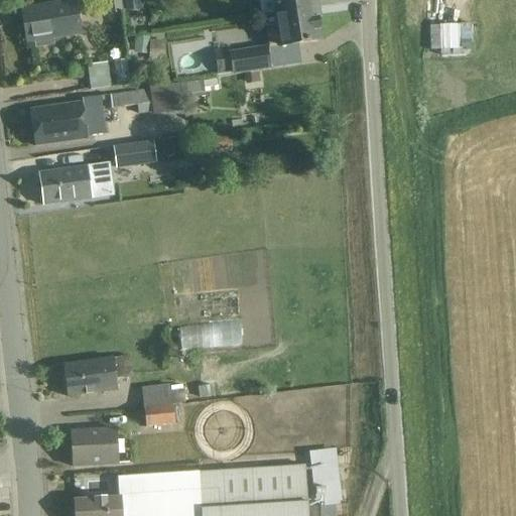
[(26,42),(34,41),(35,47),(53,44),(52,38),(81,33),(76,0),(21,9),(26,42)]
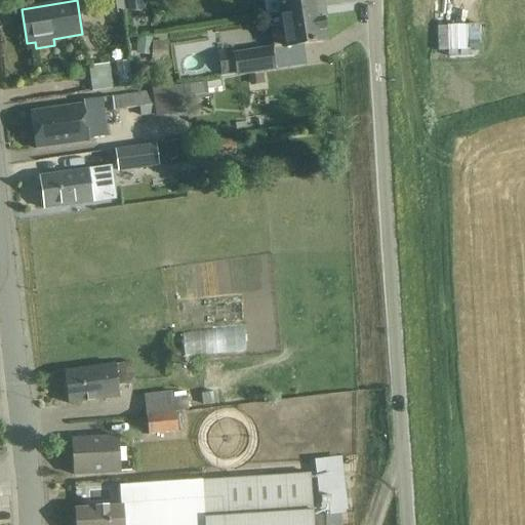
[(122,0),(107,0),(110,13),(125,11),(122,0)]
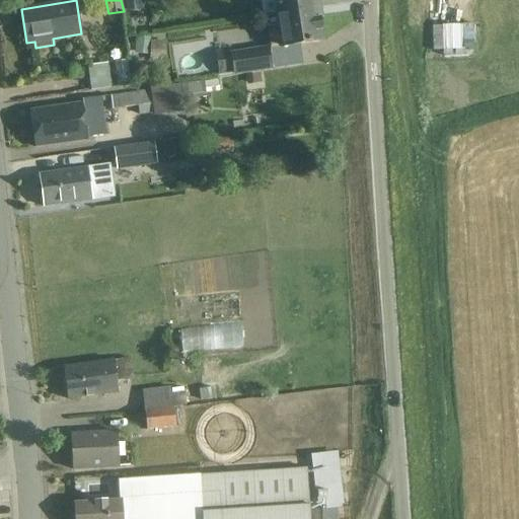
[(141,8),(139,0),(124,0),(126,10),(141,8)]
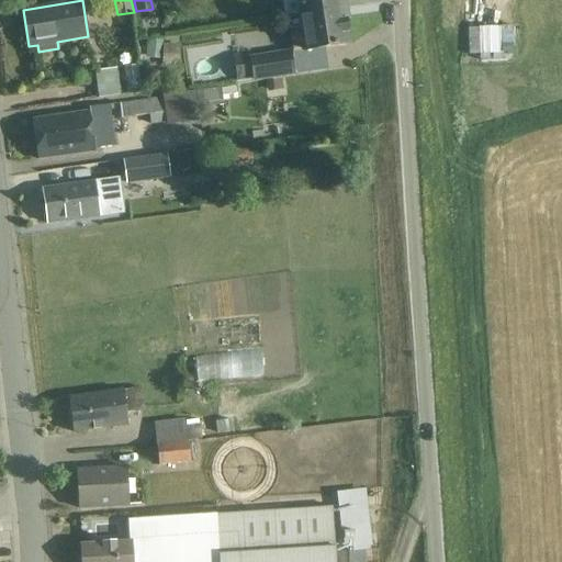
[(296,0),(300,15),(343,9),(340,0),(296,0)]
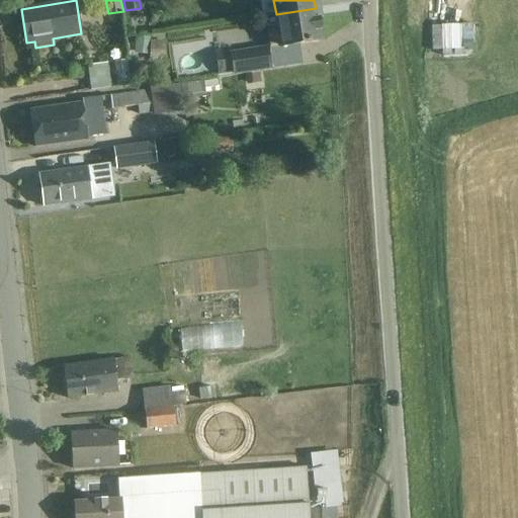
[(316,8),(276,14),(281,47),(321,40),(316,8)]
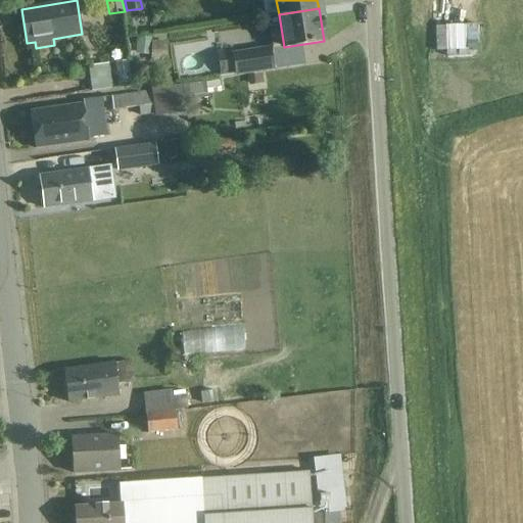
[(137,38),(136,54),(151,55),(151,61),(167,62),(168,39),(137,38)]
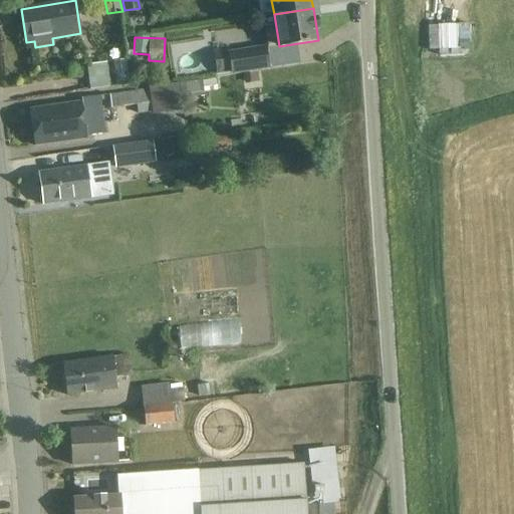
[(265,46),(218,53),(221,73),(268,66),(265,46)]
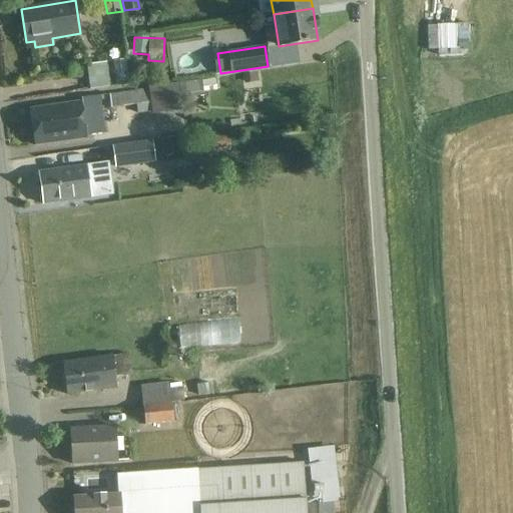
[(108,62),(88,62),(89,87),(109,87),(108,62)]
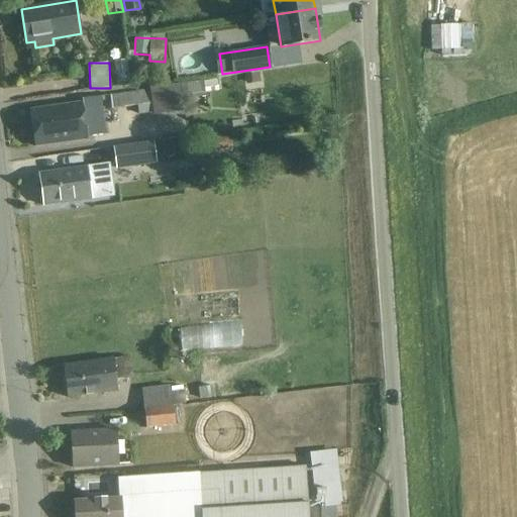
[(261,83),(260,73),(244,75),(245,85),(261,83)]
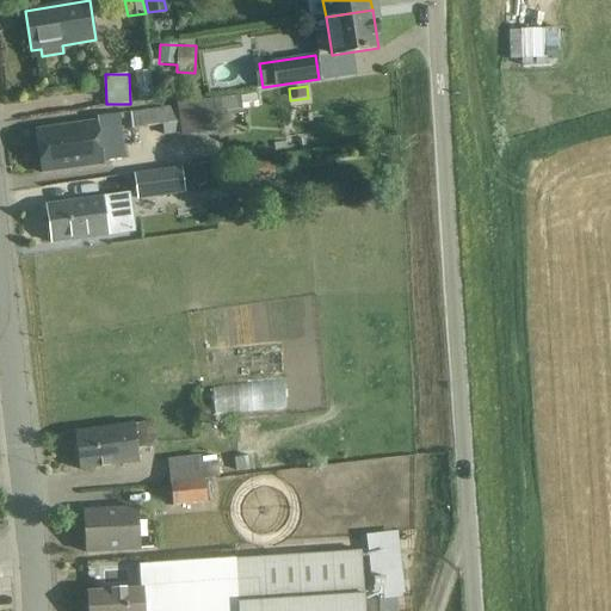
[(240,96),(211,99),(214,118),(242,115),(241,111),(258,109),(257,94),(240,97),(240,96)]
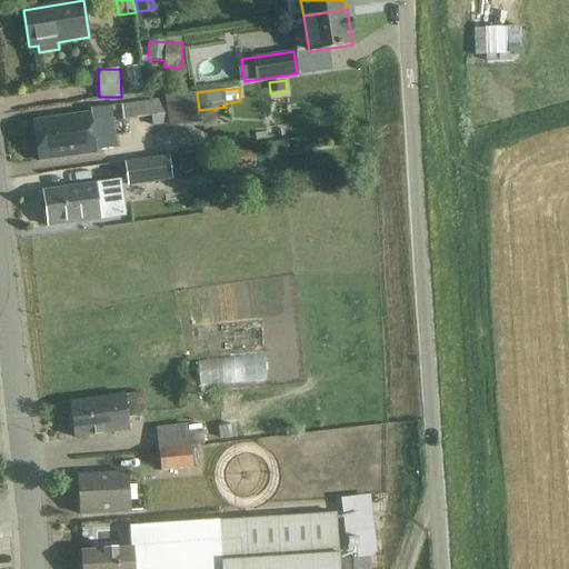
[(152,126),(170,123),(166,99),(120,107),(122,121),(150,117),(152,126)]
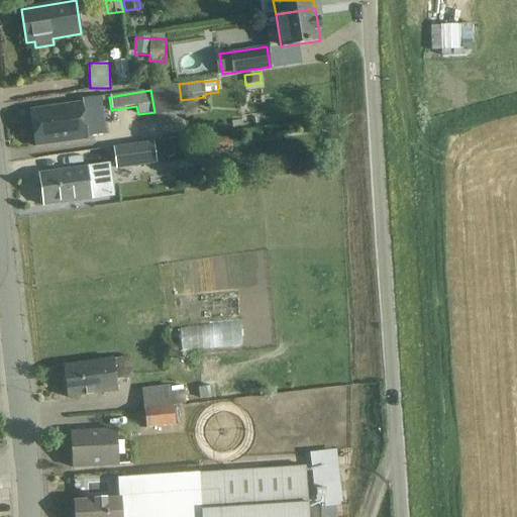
[(81,103),(30,110),(35,146),(87,138),(81,103)]
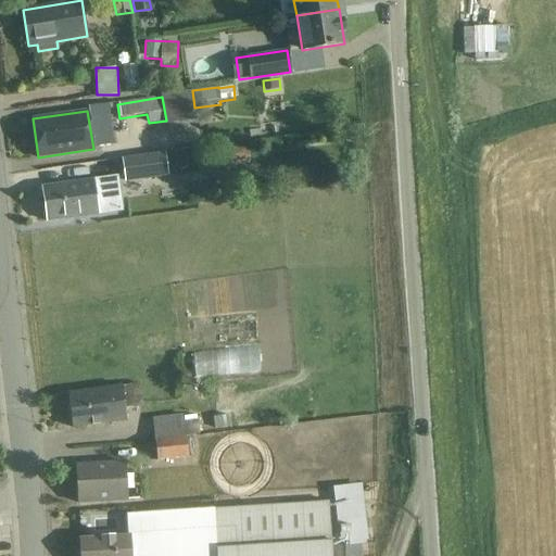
[(217,147),(216,162),(249,164),(250,149),(217,147)]
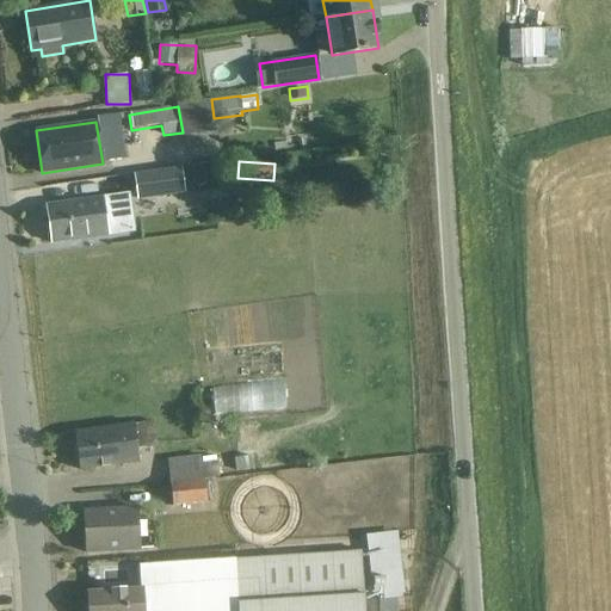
[(51,244),(107,235),(122,233),(119,216),(134,214),(133,208),(183,201),(179,173),(128,180),(130,193),(45,205),(51,244)]
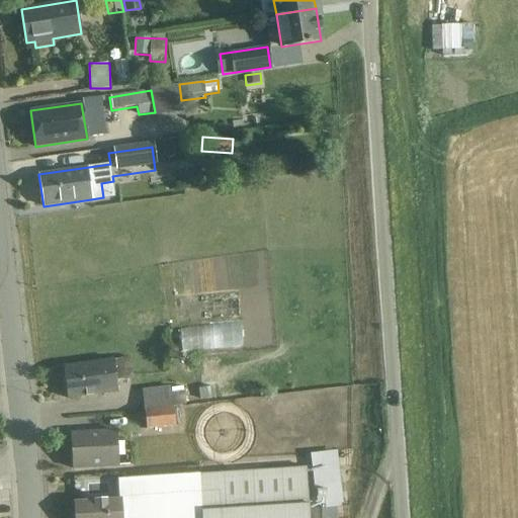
[(180,297),(180,318),(240,318),(240,297),(180,297)]
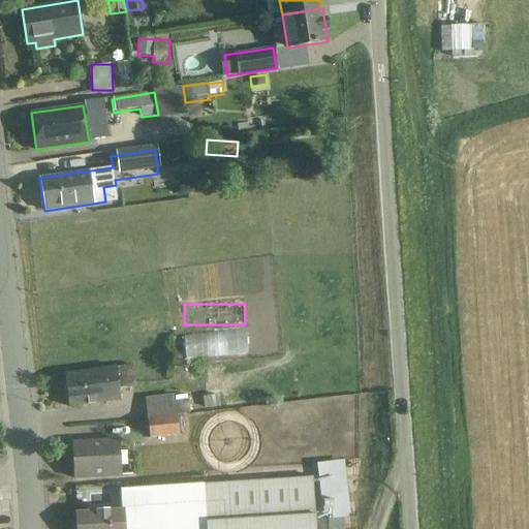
[(245,329),(203,335),(206,354),(248,347),(245,329)]
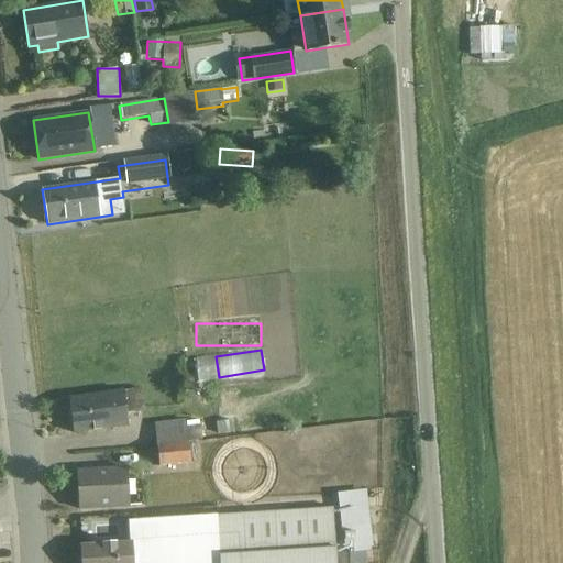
[(74,433),(127,426),(122,392),(69,399),(74,433)]
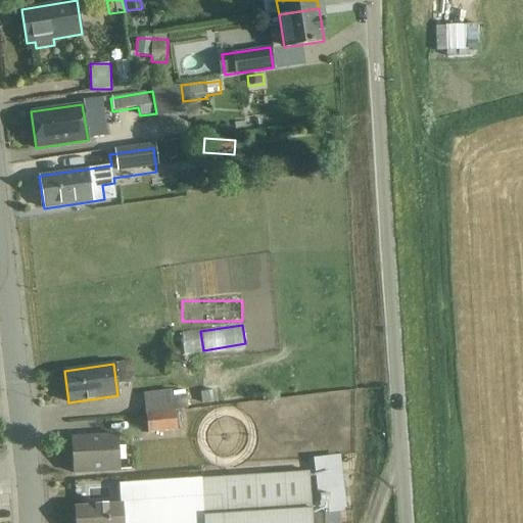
[(146,414),(175,411),(174,408),(186,406),(184,390),(172,392),(172,389),(143,393),(145,414),(146,414)]
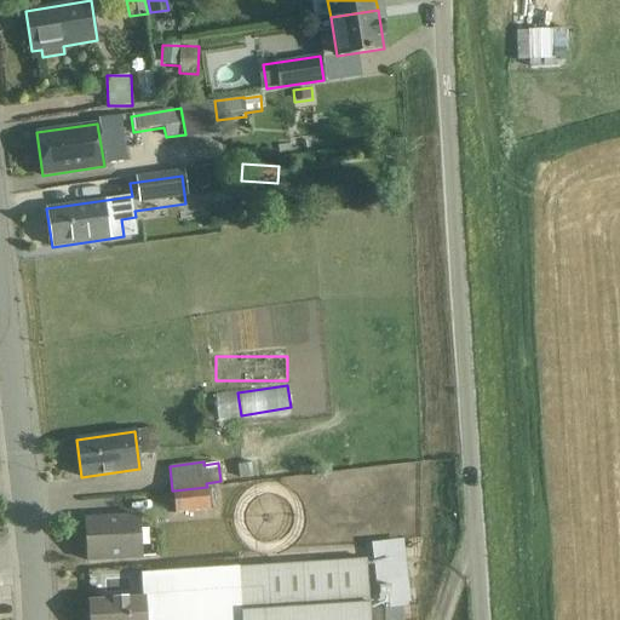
[(173,491),(172,491),(176,514),(210,510),(207,487),(173,491)]
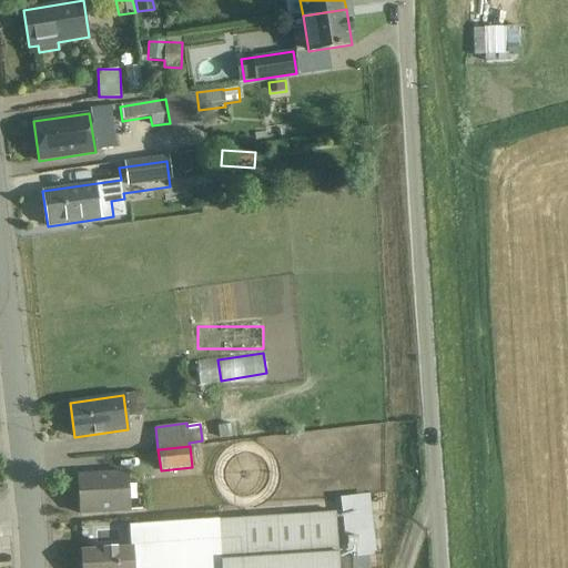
[(130,510),(127,472),(78,476),(79,514),(130,510)]
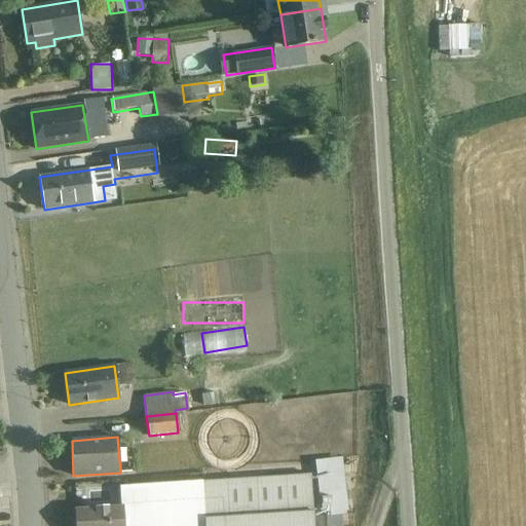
[(326,525),(341,525),(341,515),(345,515),(342,487),(344,487),(341,459),(317,461),(324,512),(326,516),(326,525)]
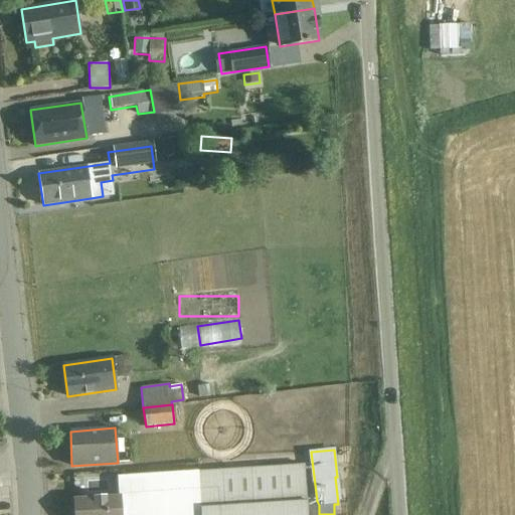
[(307,514),(307,500),(305,464),(119,476),(120,496),(73,499),(74,514),(307,514)]
